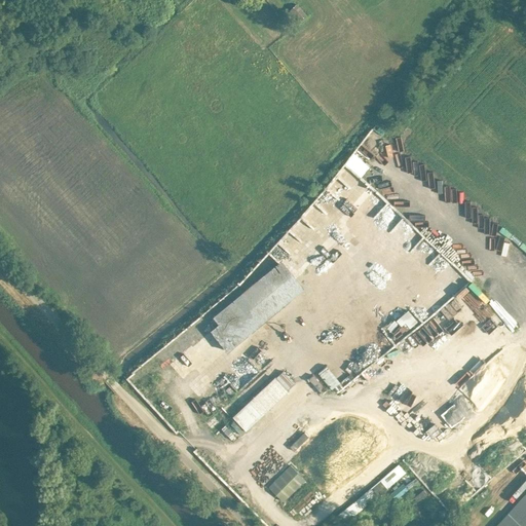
[(291,270),(300,263),(292,253),(283,261),(291,270)]
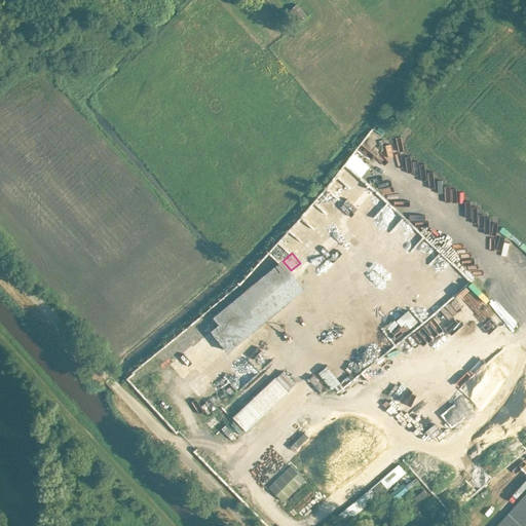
[(368,256),(354,256),(354,266),(368,266),(368,256)]
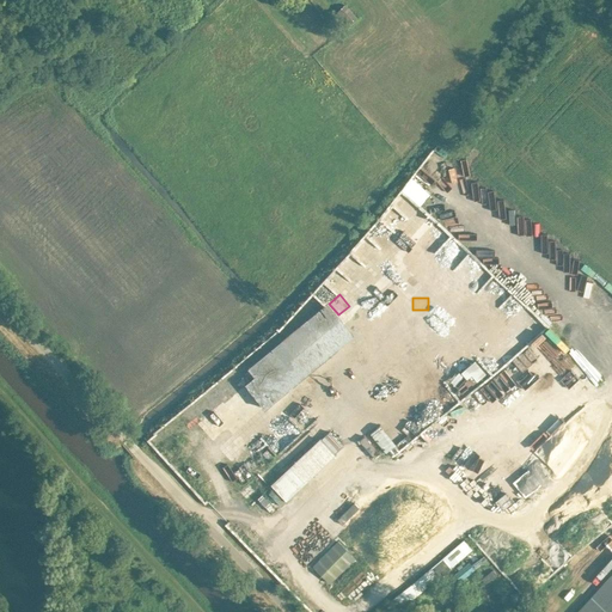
[(243,385),(263,408),(350,336),(335,318),(324,304),(245,368),(252,377),(243,385)]
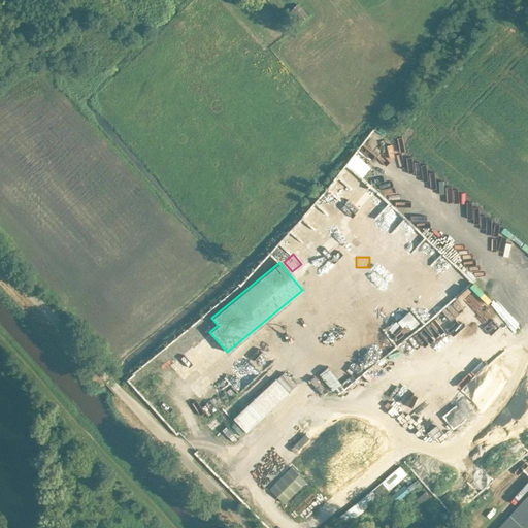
[(416,304),(396,322),(406,332),(425,316),(416,304)]
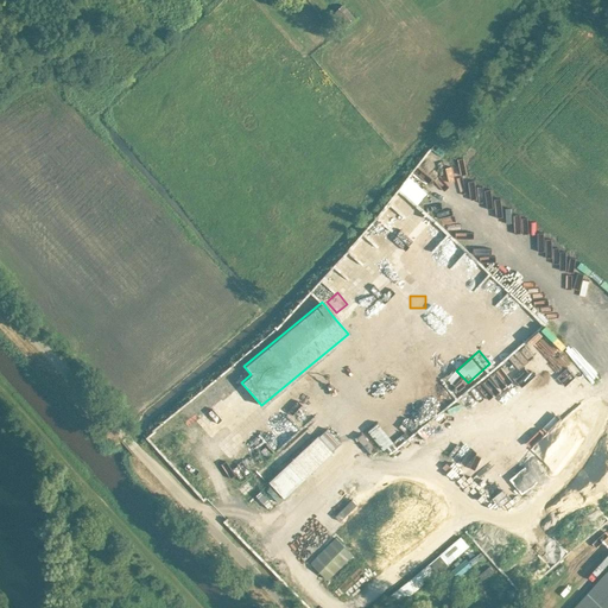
[(368,430),(382,449),(392,442),(377,423),(368,430)]
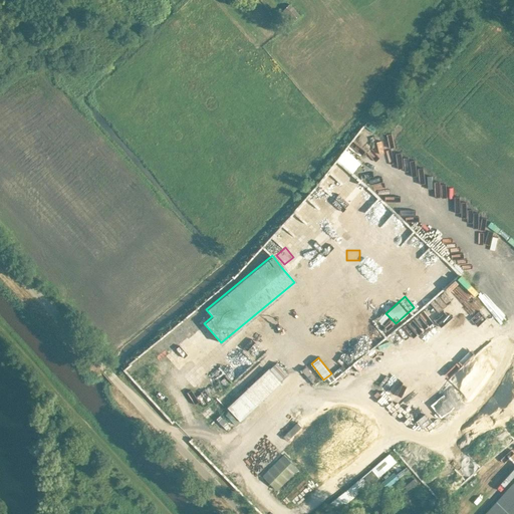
[(269,368),(228,408),(240,421),(281,382),(280,381),(288,374),(277,362),(269,369),(269,368)]
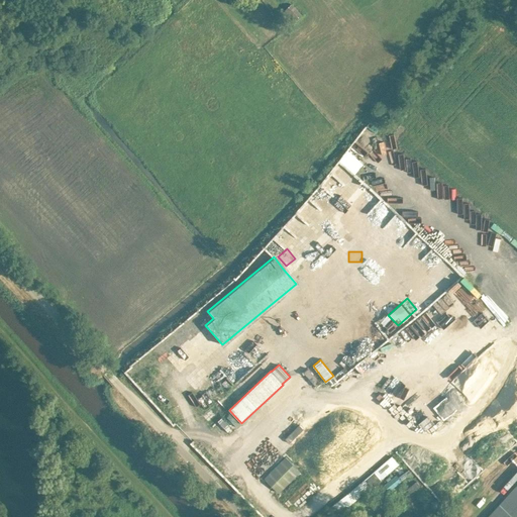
[(217,381),(226,390),(243,375),(234,366),(217,381)]
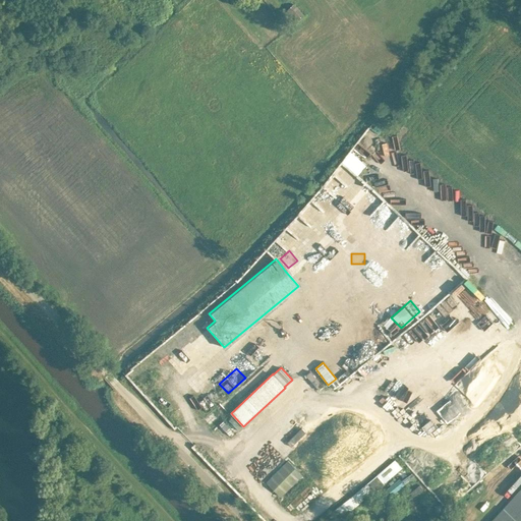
[(359,408),(352,413),(356,418),(363,413),(359,408)]
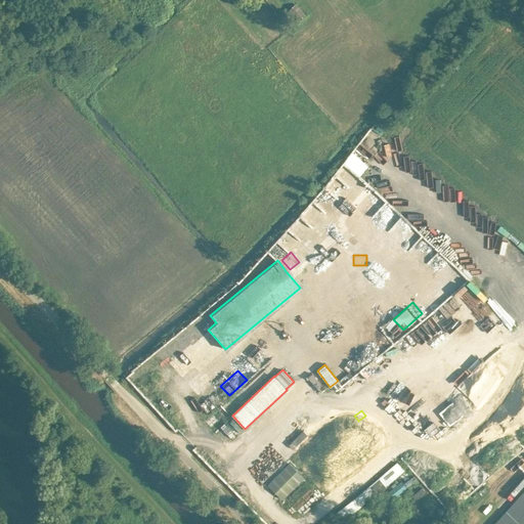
[(281,434),(269,446),(277,454),(291,442),(281,434)]
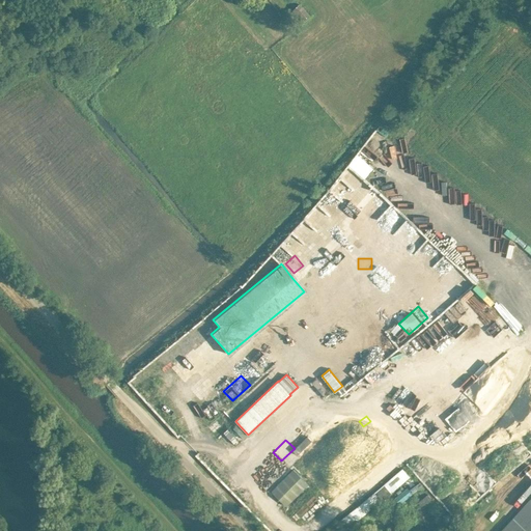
[(309,484),(294,469),(272,492),(286,506),(309,484)]
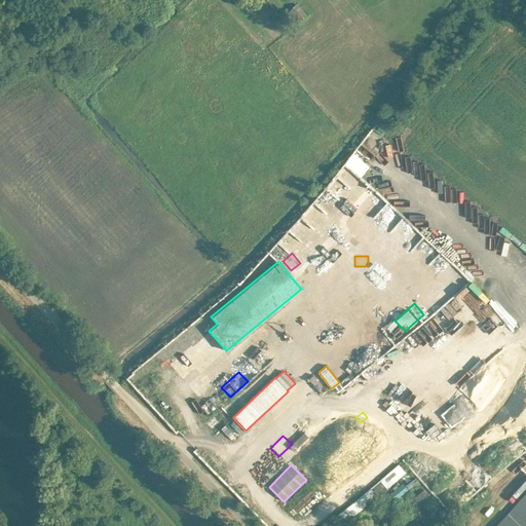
[(348,517),(376,493),(379,497),(388,489),(381,481),(345,512),(348,517)]
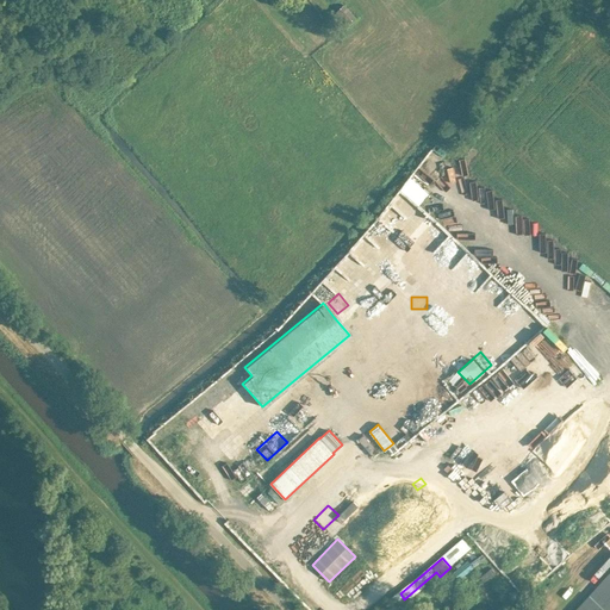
[(609,609),(609,573),(576,609),(609,609)]
